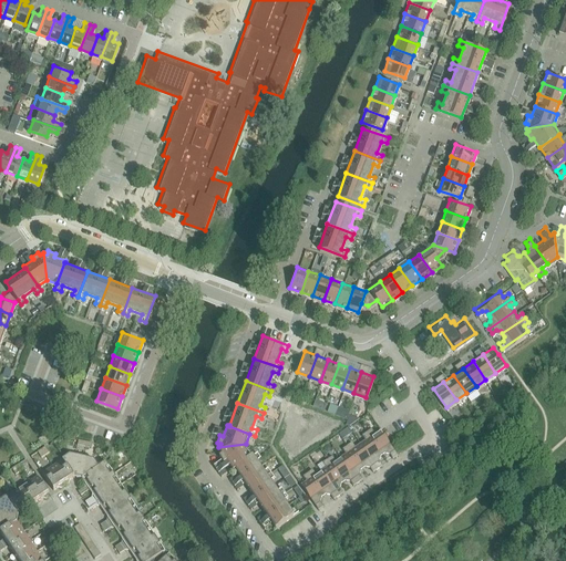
[(366,428),(382,450),(384,449),(389,450),(392,455),(397,450),(379,426),(373,429),(371,425),(366,428)]
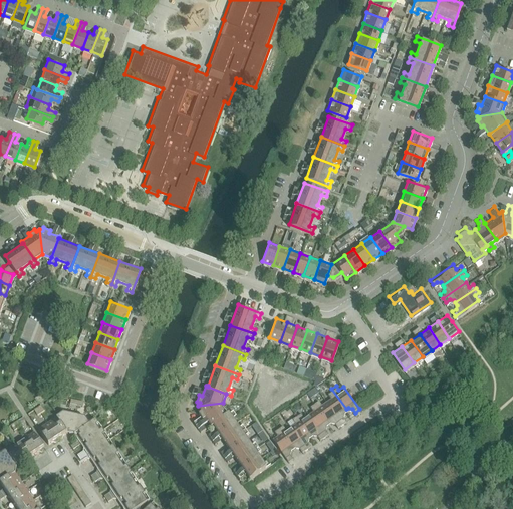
[(330,396),(325,399),(341,422),(345,419),(343,415),(343,411),(346,409),(331,389),(327,392),(330,396)]
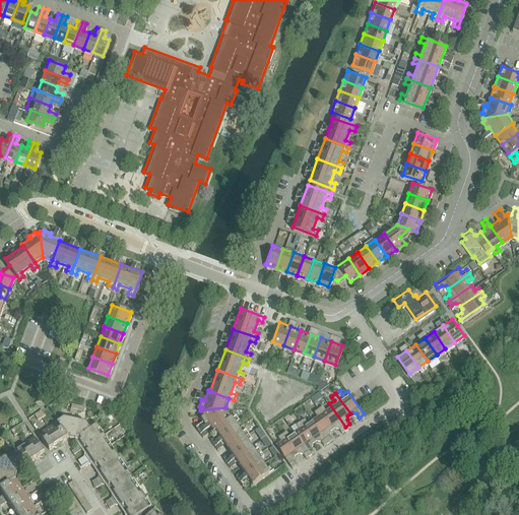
[(318,405),(332,427),(334,425),(338,426),(341,430),(345,427),(329,403),(325,406),(322,402),(318,405)]
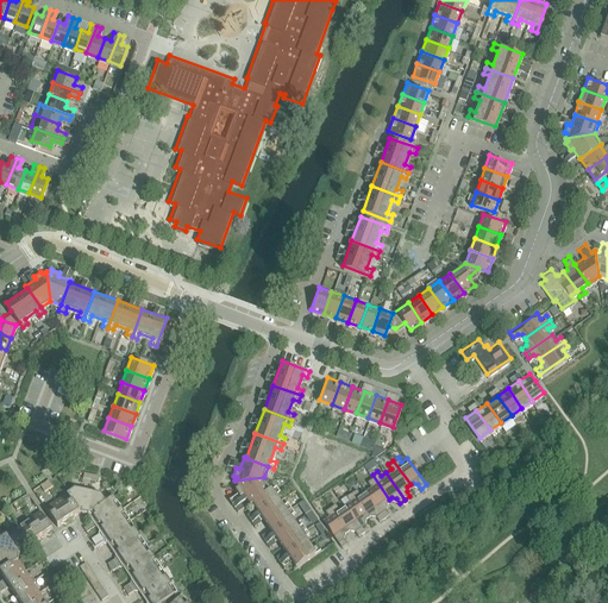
[(389,500),(373,475),(367,478),(370,483),(365,487),(383,514),(389,510),(386,506),(387,501),(389,500)]
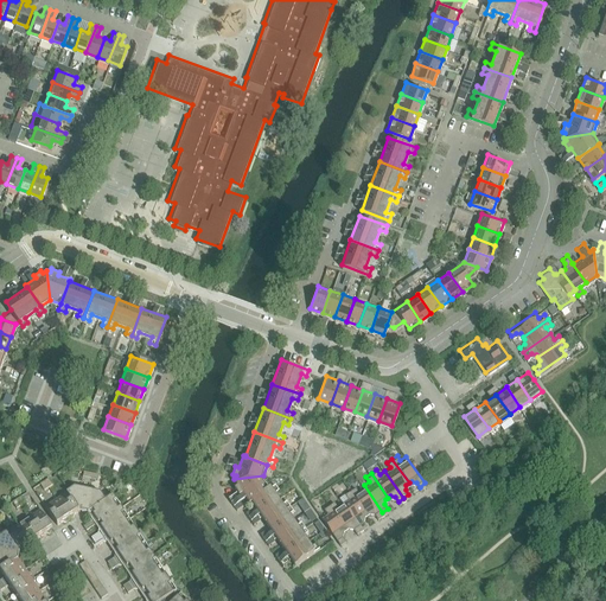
[(249,500),(250,499),(250,498),(270,485),(269,485),(263,475),(234,479),(236,483),(234,485),(238,492),(242,490),(249,500)]
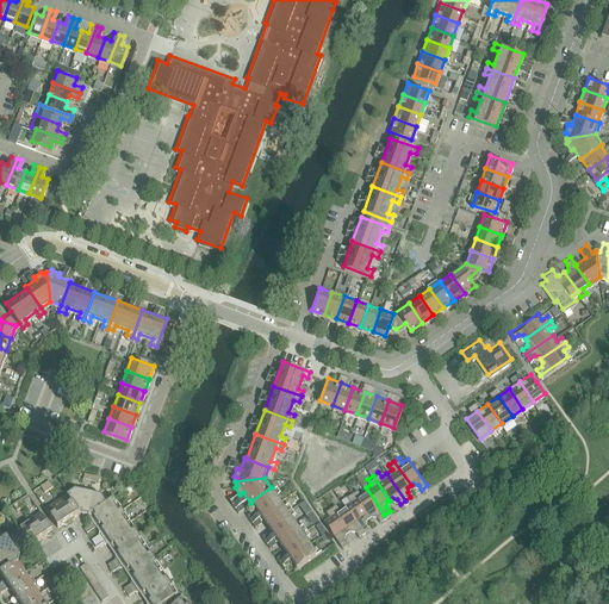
[(252,502),(266,522),(291,505),(287,500),(283,504),(275,492),(280,489),(277,484),(271,487),(272,487),(252,500),(252,502)]
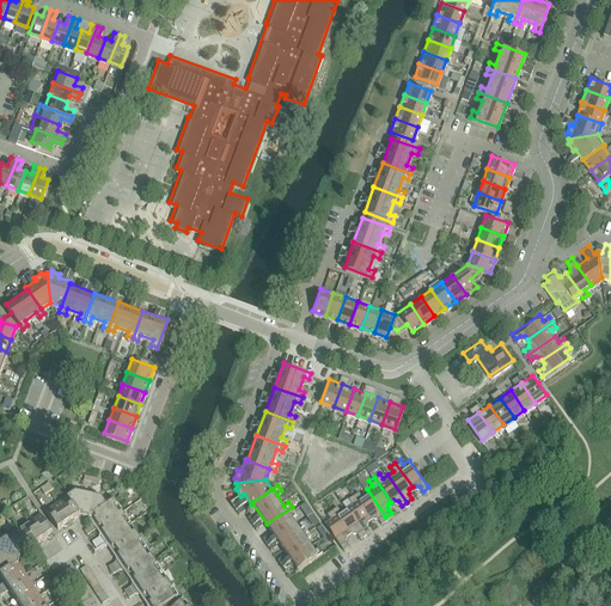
[(83,512),(87,489),(74,487),(67,493),(79,510),(83,512)]
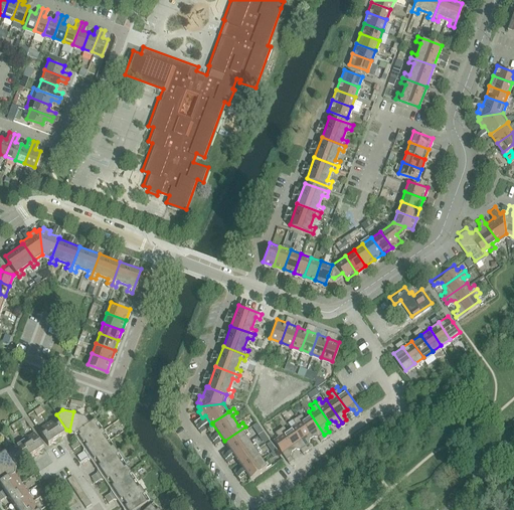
[(301,410),(297,413),(311,435),(313,433),(317,434),(320,438),(324,435),(309,411),(304,415),(301,410)]
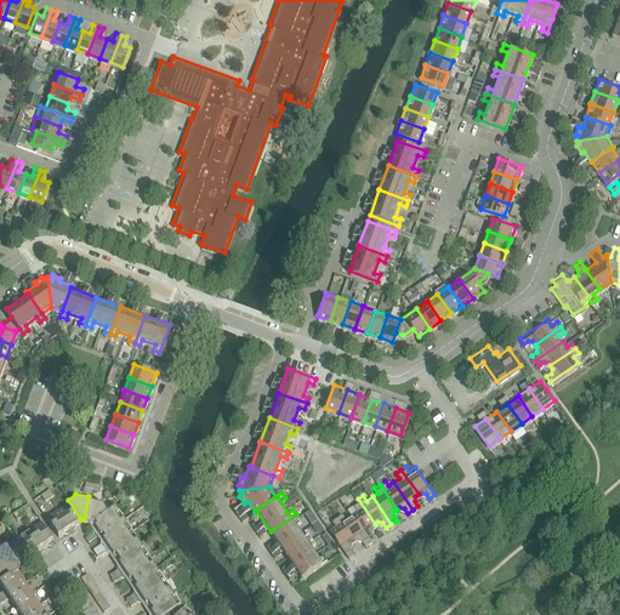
[(89,519),(107,507),(102,500),(89,496),(84,519),(89,519)]
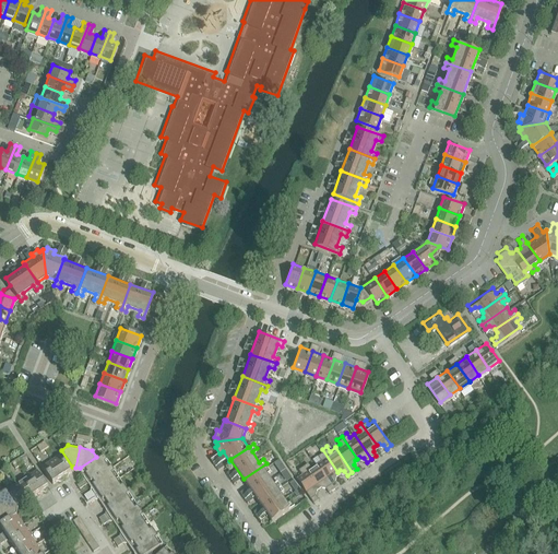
[(316,461),(333,486),(337,483),(334,479),(335,473),(337,472),(322,449),(318,452),(320,457),(316,461)]
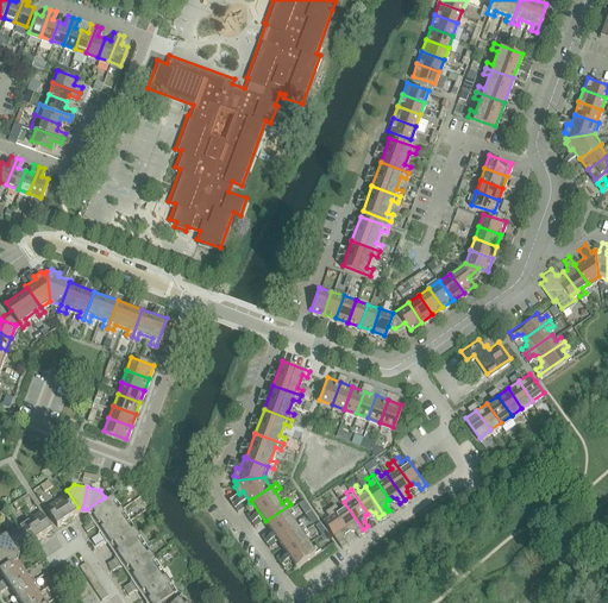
[(79,508),(67,490),(56,496),(68,515),(69,514),(73,515),(74,512),(79,508)]
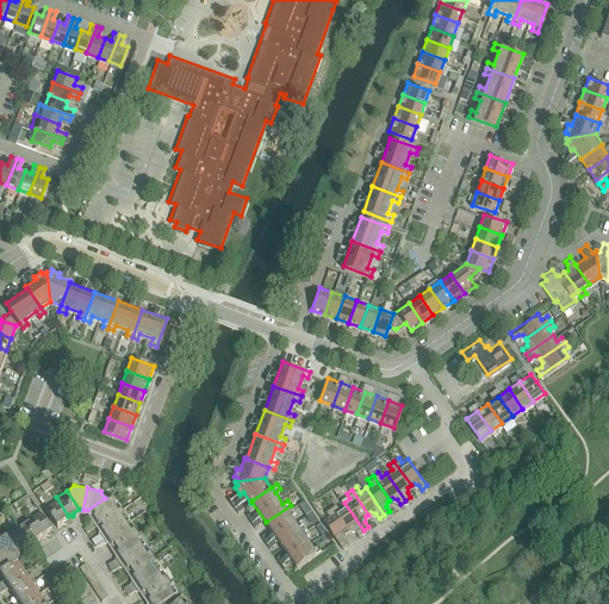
[(105,498),(87,510),(91,516),(89,521),(84,524),(86,529),(95,523),(99,529),(98,533),(88,539),(93,546),(103,540),(106,540),(115,553),(113,556),(107,560),(112,567),(118,564),(123,564),(130,577),(130,580),(123,584),(128,591),(135,587),(138,587),(145,601),(145,603),(144,603),(154,603),(174,591),(169,584),(172,581),(113,492),(105,498)]
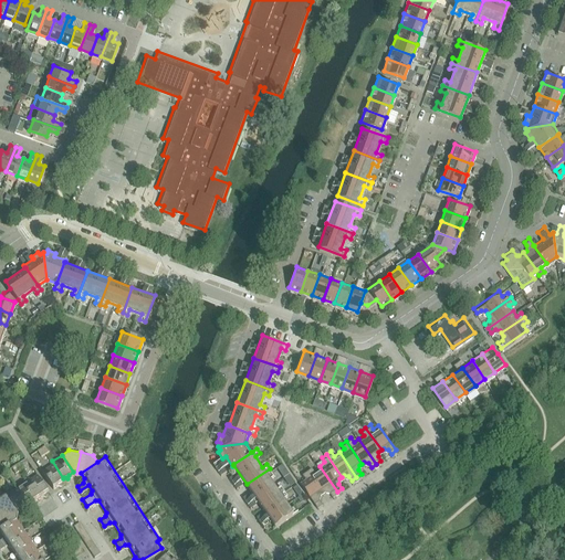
[(63,478),(52,461),(41,468),(52,485),(58,482),(61,483),(62,479),(63,478)]
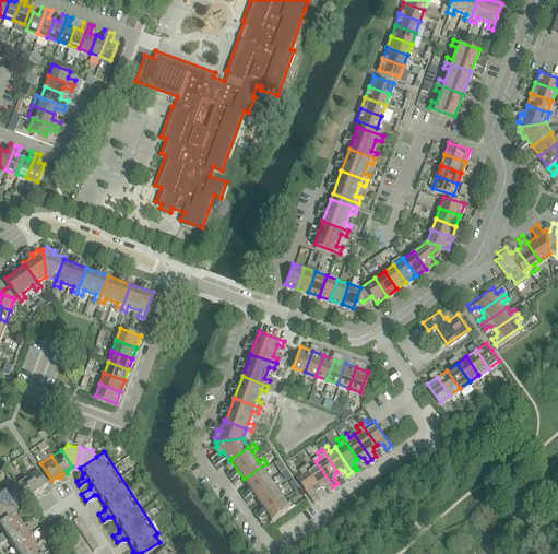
[(333,486),(316,461),(310,464),(307,460),(303,463),(318,485),(320,484),(325,485),(328,488),(333,486)]
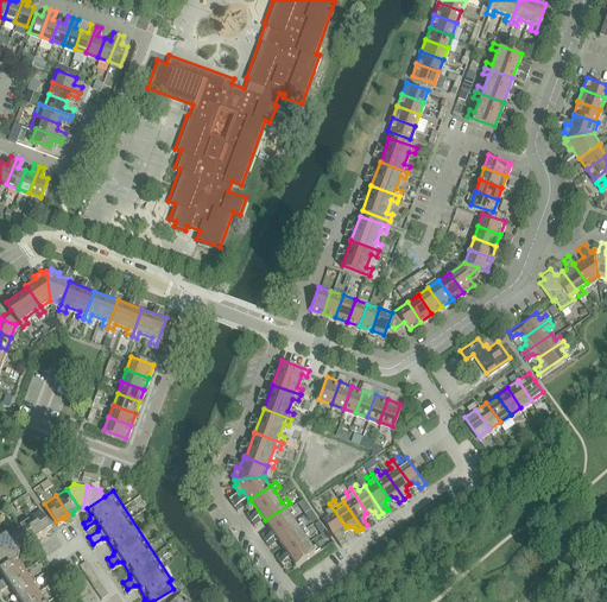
[(265,520),(280,542),(304,525),(301,519),(296,523),(289,512),(293,508),(290,504),(265,520)]
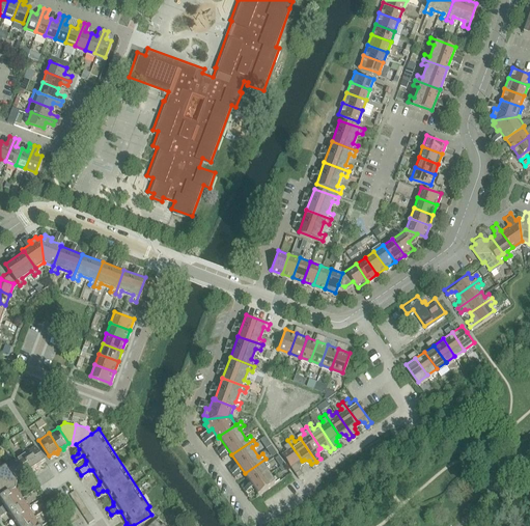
[(302,461),(287,440),(283,443),(286,447),(281,450),(297,474),(302,471),(299,467),(300,463),(302,461)]
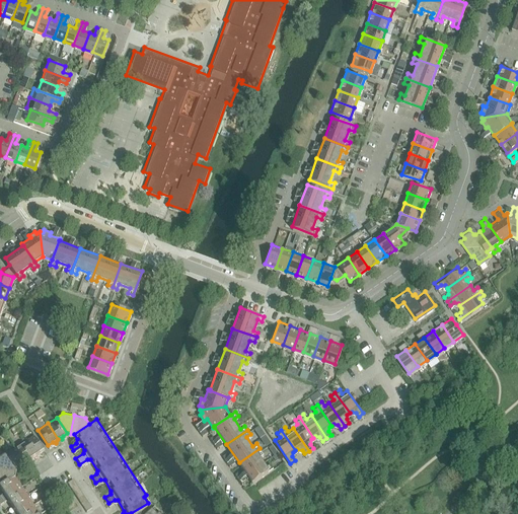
[(24,439),(34,454),(39,452),(42,452),(43,449),(44,448),(33,433),(24,439)]
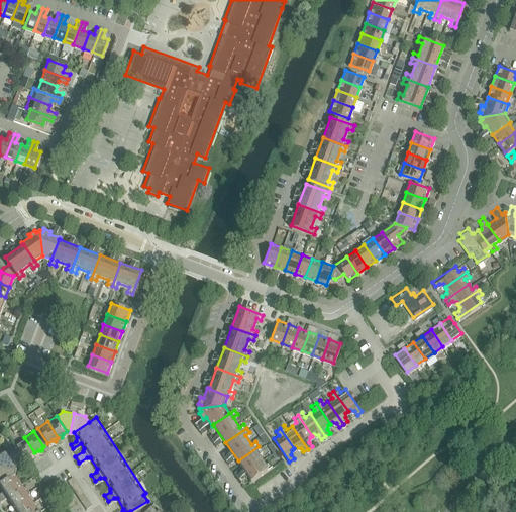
[(24,437),(15,443),(25,458),(26,458),(29,458),(30,455),(34,452),(24,437)]
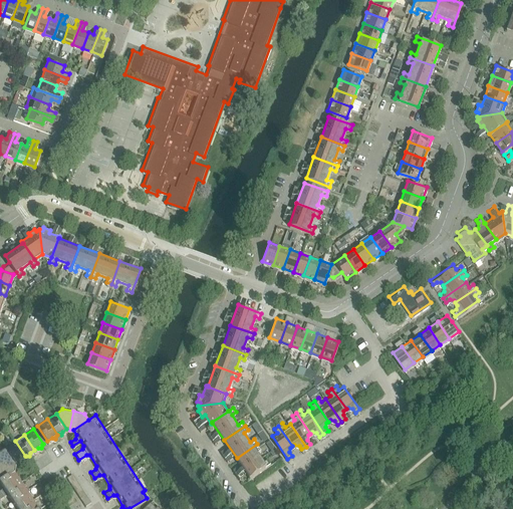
[(6,447),(16,462),(20,459),(23,460),(24,457),(25,456),(15,441),(6,447)]
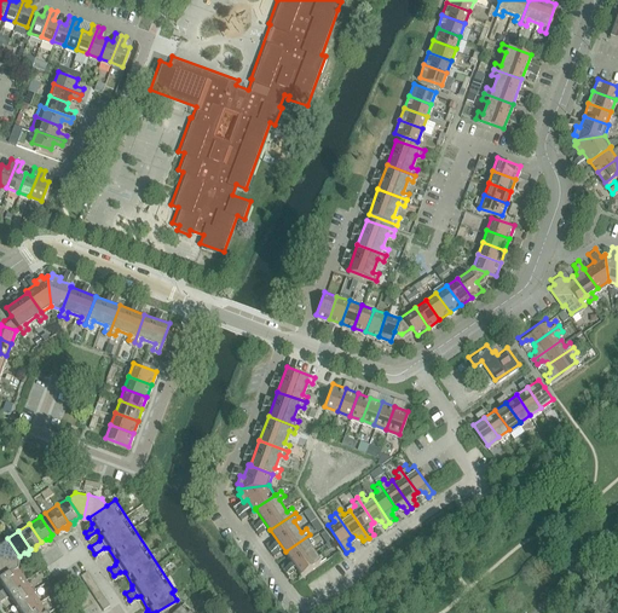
[(310,535),(286,551),(300,573),(325,556),(322,550),(317,554),(309,543),(313,539),(310,535)]
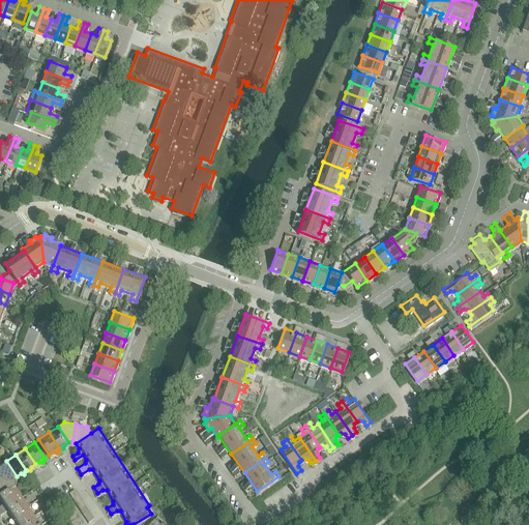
[(17,476),(6,461),(0,464),(0,476),(16,480),(17,476)]
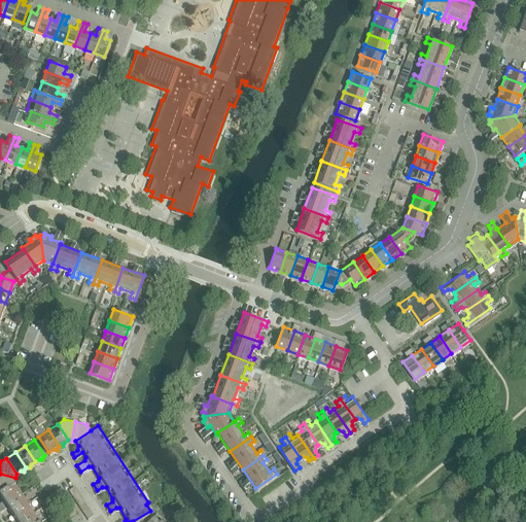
[(0,490),(14,481),(15,478),(0,474),(0,490)]
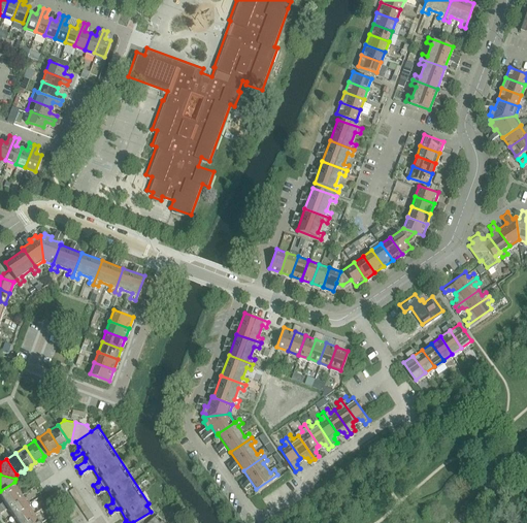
[(0,504),(21,491),(14,482),(0,491),(0,494),(1,496),(1,500),(0,500),(0,504)]
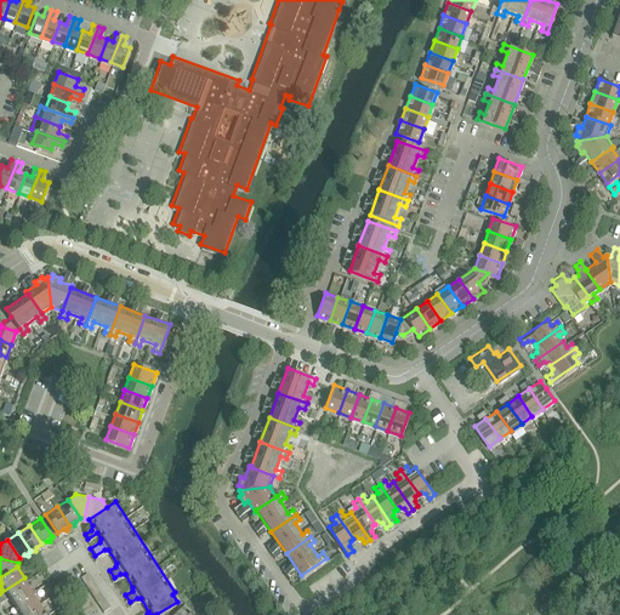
[(80,574),(103,608),(109,604),(86,569),(80,574)]
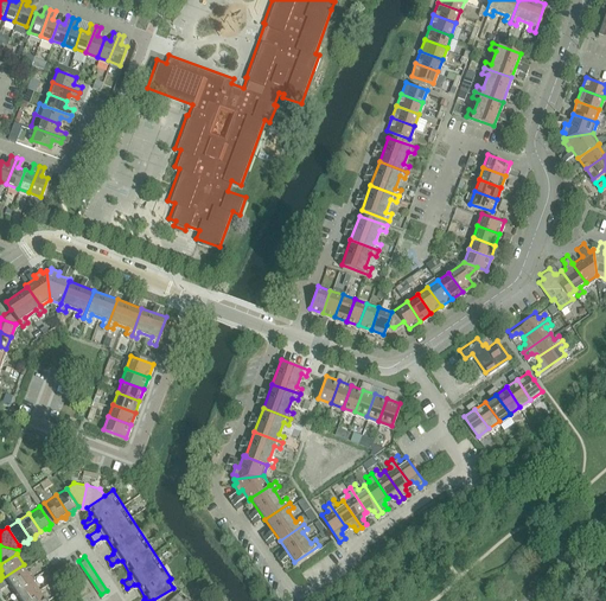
[(10,582),(13,587),(31,575),(24,564),(0,580),(0,586),(6,582),(10,582)]
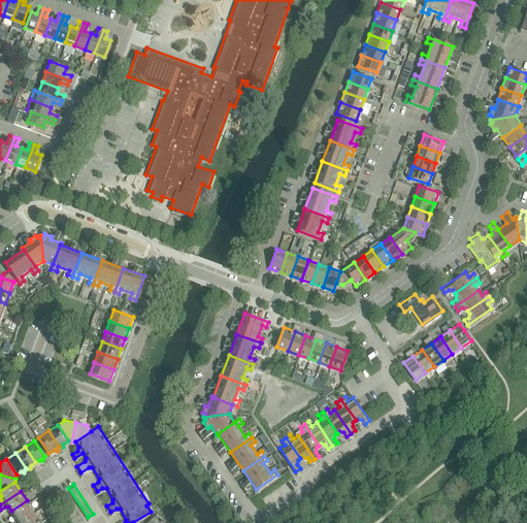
[(27,500),(11,511),(13,515),(13,519),(7,522),(12,522),(33,510),(27,500)]
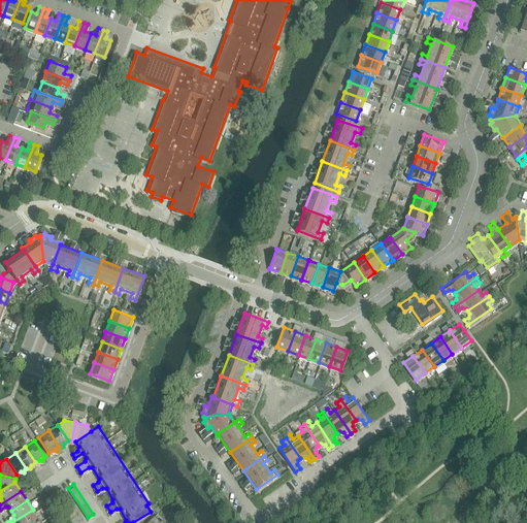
[(33,522),(39,519),(33,510),(12,522),(33,522)]
